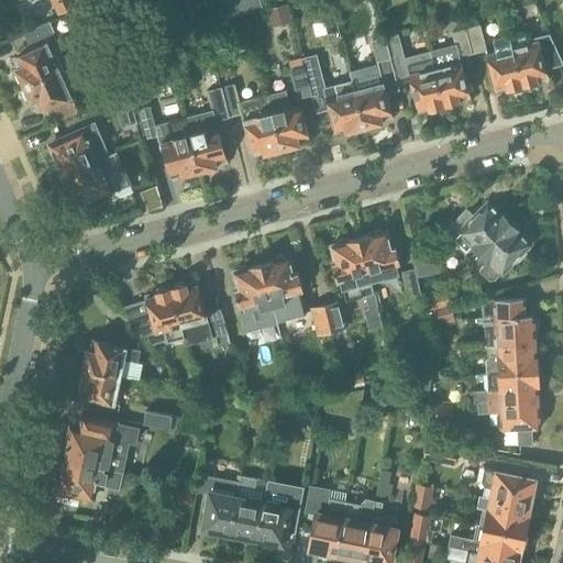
[(51,0),(58,14),(86,0),(51,0)]
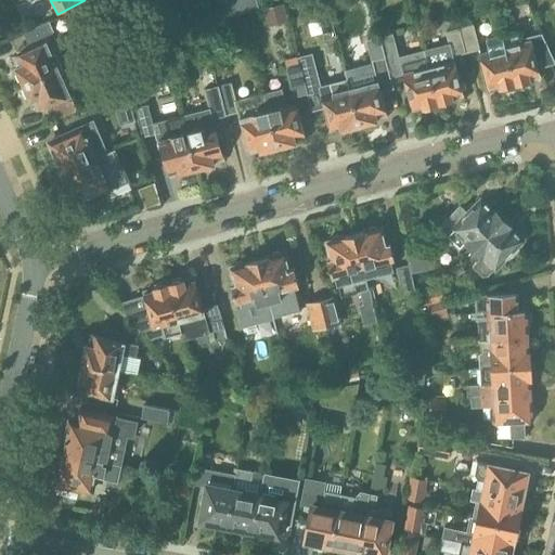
[(257,7),(255,0),(226,0),(231,15),(257,7)]
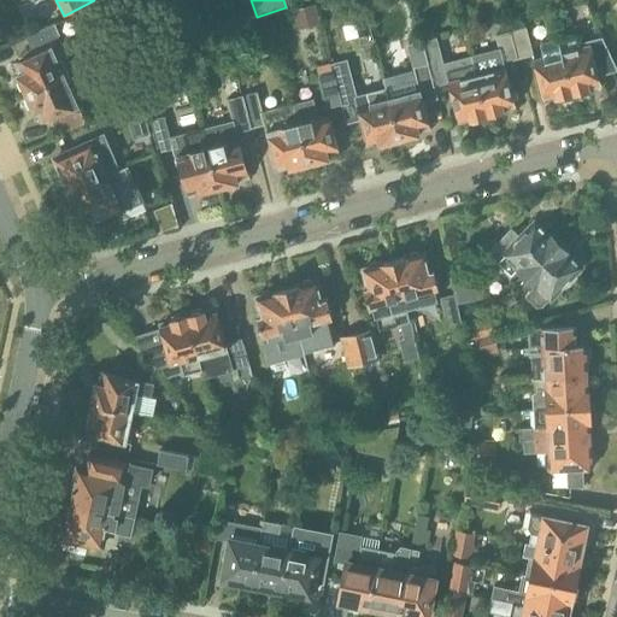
[(293,11),(298,31),(321,24),(315,5),(293,11)]
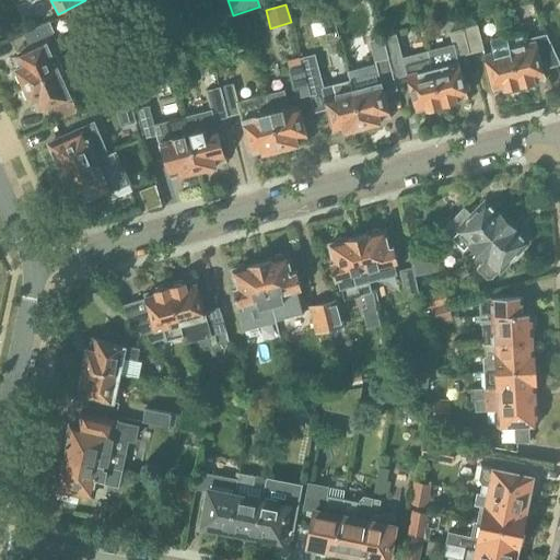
[(31,49),(12,58),(16,68),(15,69),(18,72),(16,76),(19,81),(22,82),(23,85),(62,67),(57,54),(63,50),(56,34),(69,27),(65,15),(63,14),(59,16),(23,33),(28,45),(28,46),(31,49)]
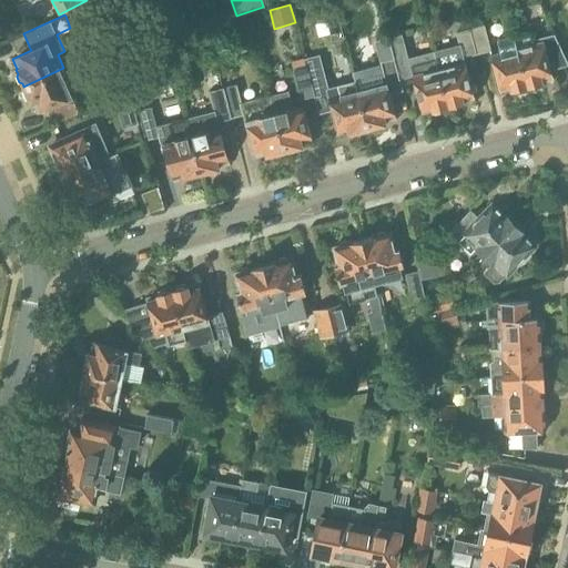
[(326,19),(332,41),(344,38),(338,16),(326,19)]
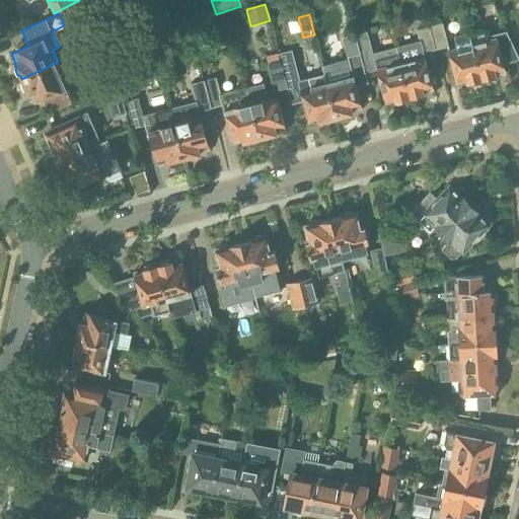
[(442,23),(430,26),(436,50),(448,47),(442,23)]
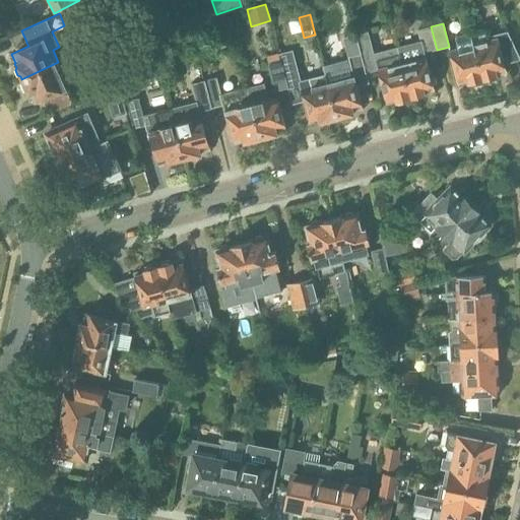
[(427,53),(437,50),(431,26),(420,29),(427,53)]
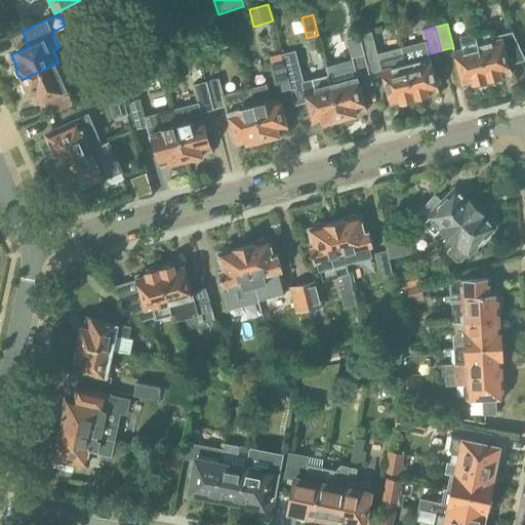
[(359,34),(370,74),(382,71),(377,53),(371,30),(369,31),(359,34)]
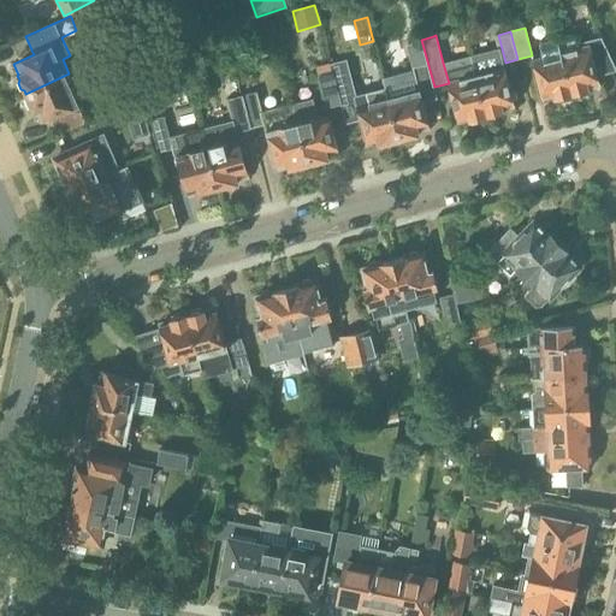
[(558,42),(560,47),(573,94),(590,89),(590,86),(600,82),(598,71),(611,67),(598,42),(579,48),(576,36),(558,41),(558,42)]
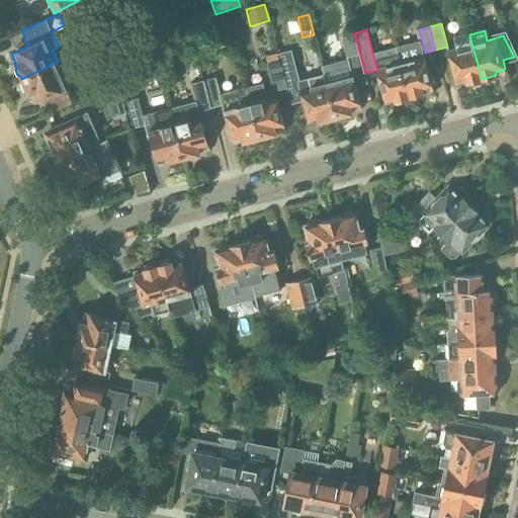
[(466,83),(482,79),(470,39),(469,35),(469,34),(468,32),(452,36),(455,48),(449,50),(457,82),(465,80),(466,83)]
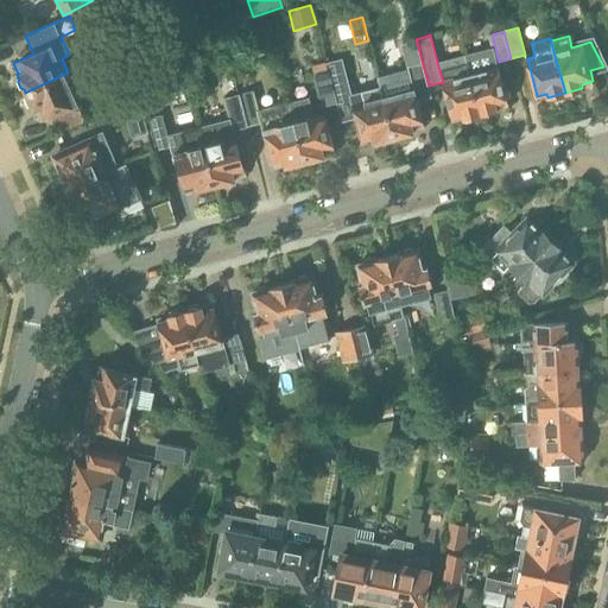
[(431,97),(429,86),(416,39),(400,43),(407,68),(378,75),(380,87),(393,137),(425,128),(418,101),(431,97)]
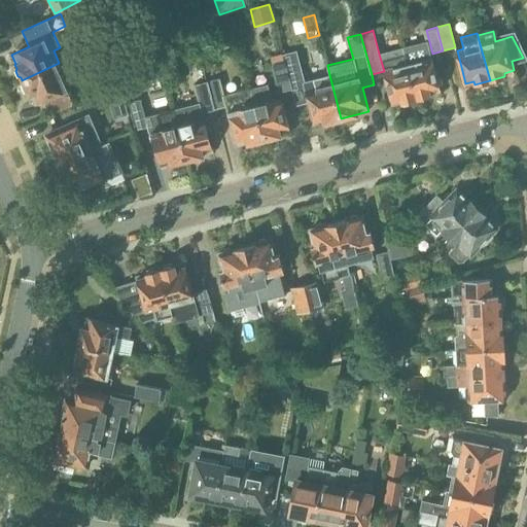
[(428,41),(402,47),(417,100),(442,94),(428,41)]
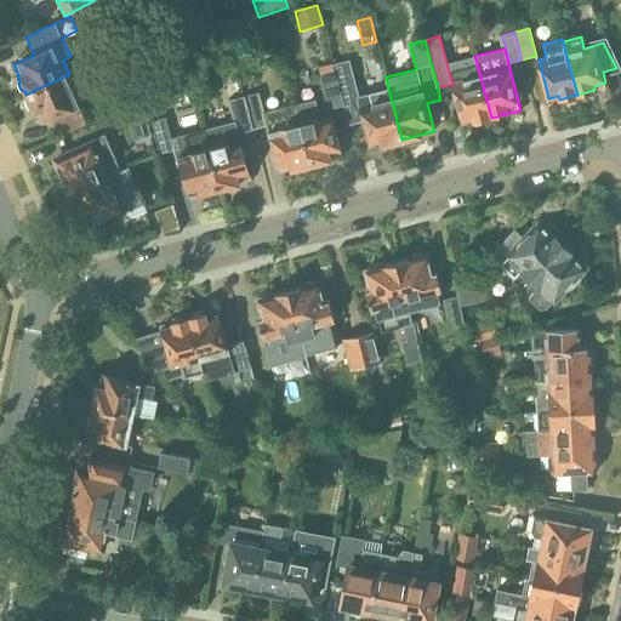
[(474,56),(446,63),(453,84),(463,125),(491,118),(474,56)]
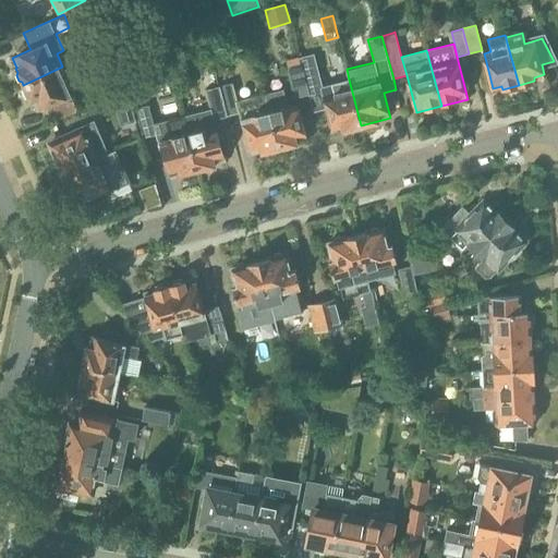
[(89,53),(72,61),(76,71),(94,63),(89,55),(89,53)]
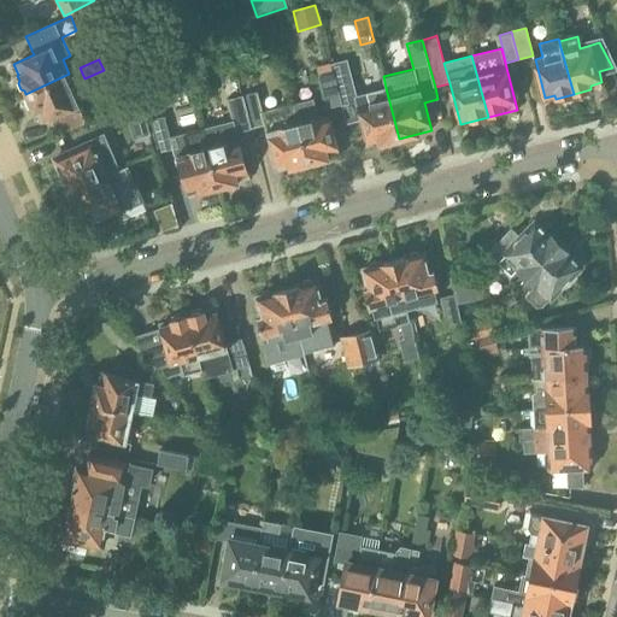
[(369,147),(399,139),(386,88),(357,95),(347,59),(330,64),(341,105),(347,124),(362,121),(369,147)]
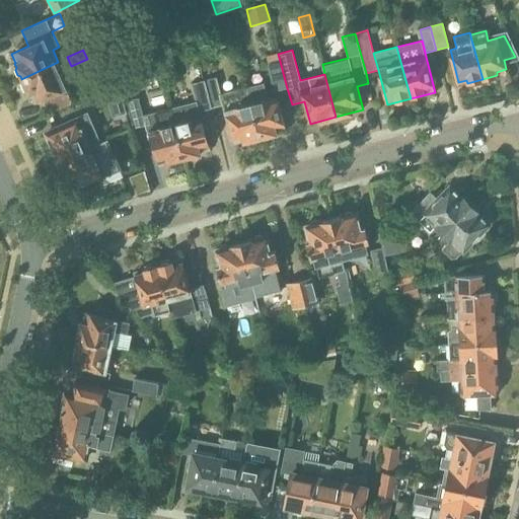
[(275,91),(287,88),(278,54),(278,53),(266,56),(275,91)]
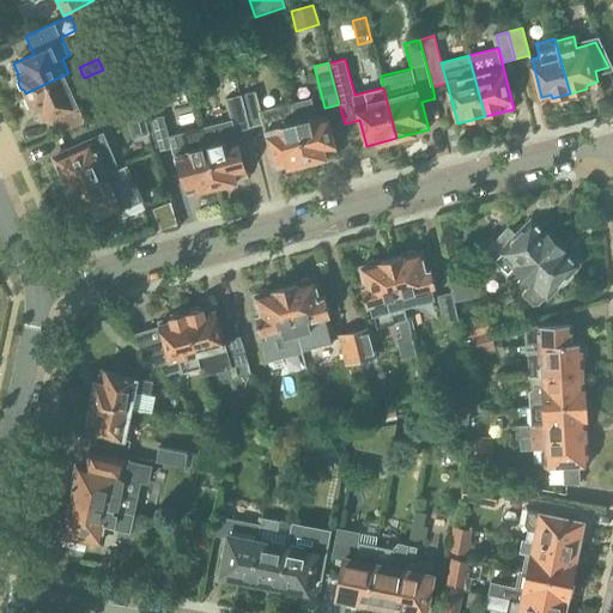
[(68,73),(25,93),(28,97),(26,101),(29,107),(32,108),(34,111),(40,109),(44,121),(52,117),(60,133),(86,121),(78,104),(76,99),(72,91),(76,89),(68,73)]
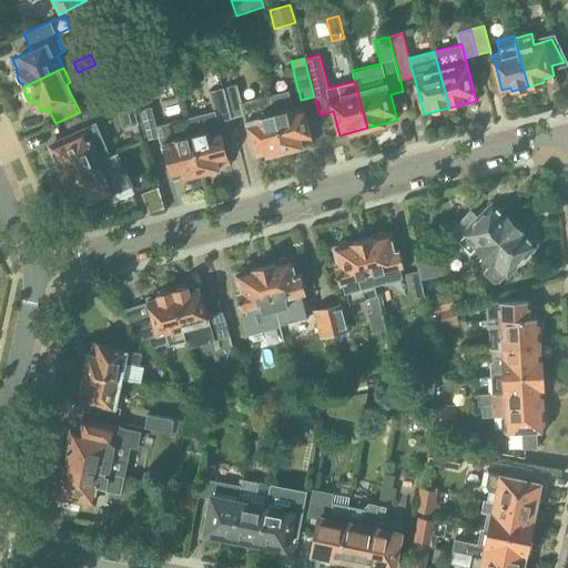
[(236,84),(224,88),(232,119),(243,115),(244,115),(241,103),(242,103),(236,84)]
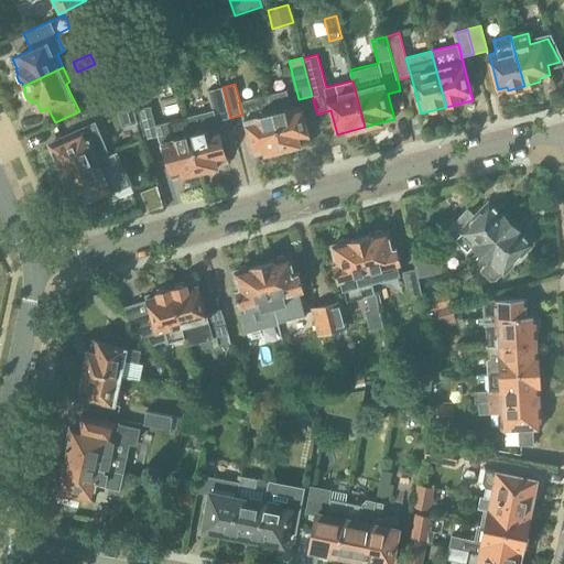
[(223,87),(208,91),(213,110),(215,117),(216,117),(217,121),(230,118),(223,87)]
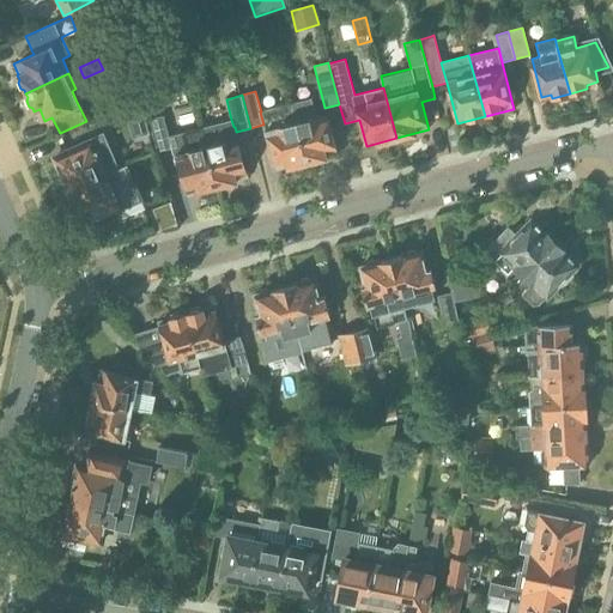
[(310,98),(291,103),(308,165),(325,162),(323,159),(327,158),(325,153),(338,150),(337,145),(328,114),(315,116),(314,109),(310,98)]
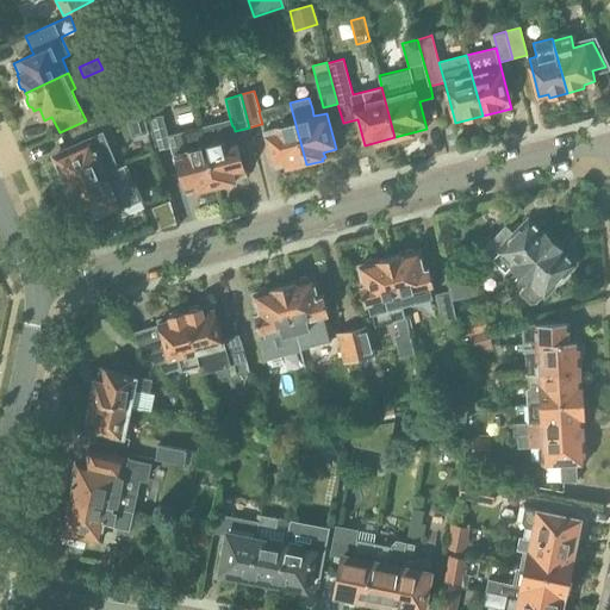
[(141,103),(124,107),(128,122),(144,117),(141,103)]
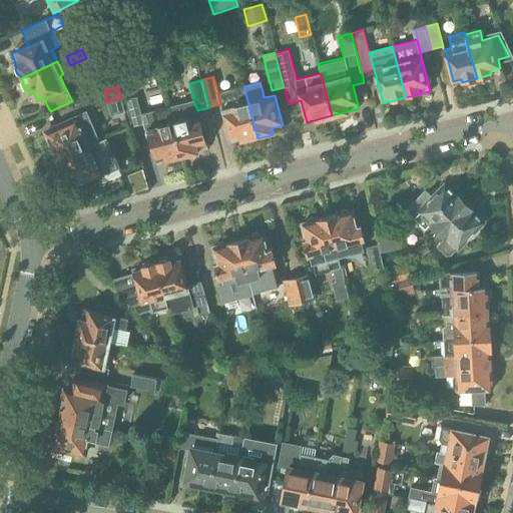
[(218,93),(217,93),(220,104),(229,139),(239,136),(240,141),(243,140),(243,142),(258,138),(243,86),(218,93)]
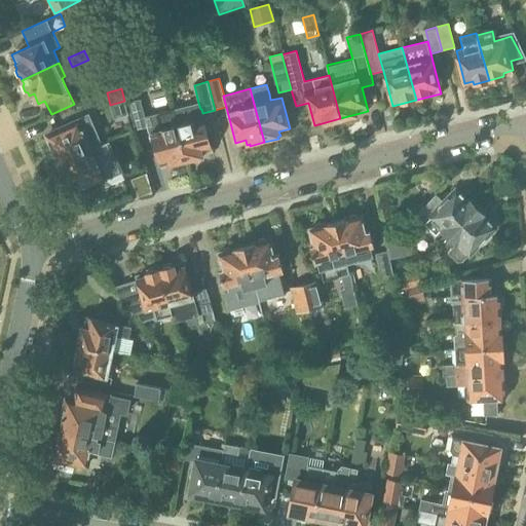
[(141,99),(127,103),(135,129),(148,126),(145,116),(141,99)]
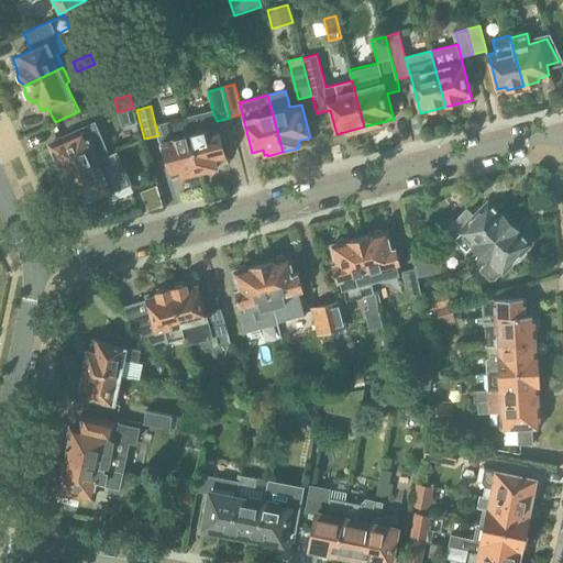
[(212,110),(185,117),(199,172),(201,170),(205,173),(213,170),(214,167),(217,166),(216,162),(227,158),(217,121),(216,117),(214,117),(212,110)]
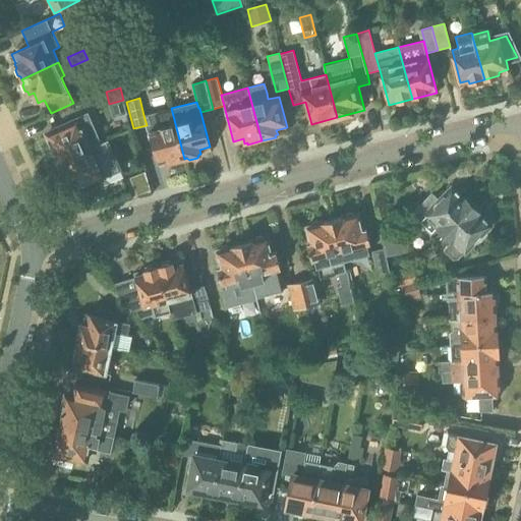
[(171,108),(143,115),(147,125),(148,125),(157,161),(167,159),(168,163),(169,162),(173,164),(181,162),(183,159),(184,159),(171,108)]
